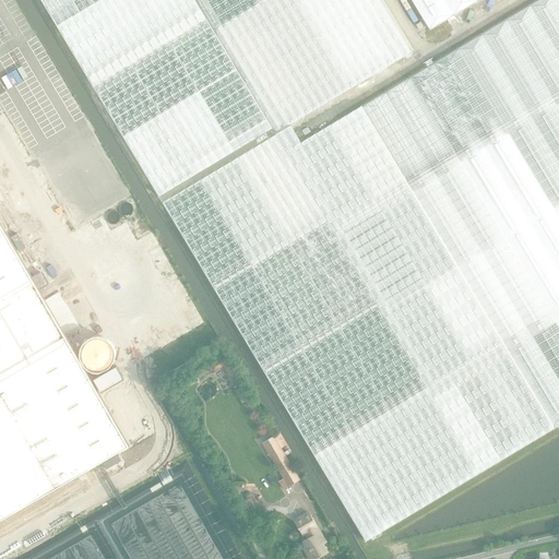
[(40,0),(158,195),(272,128),(194,0),(40,0)]
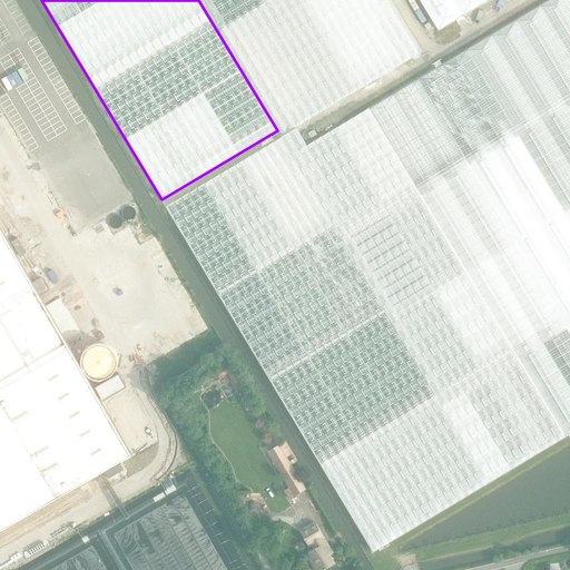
[(295,128),(281,136),(282,138),(165,208),(372,550),(569,431),(569,0),(548,0),(305,145),(295,128)]
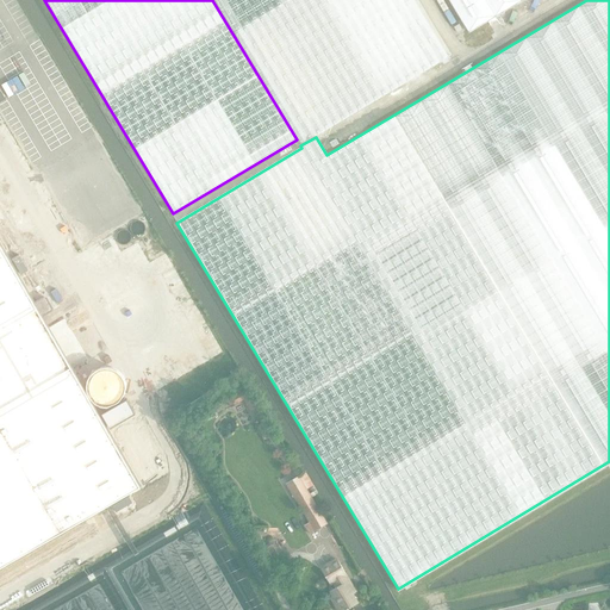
[(300,145),(316,137),(449,56),(415,0),(212,0),(297,139),(300,145)]
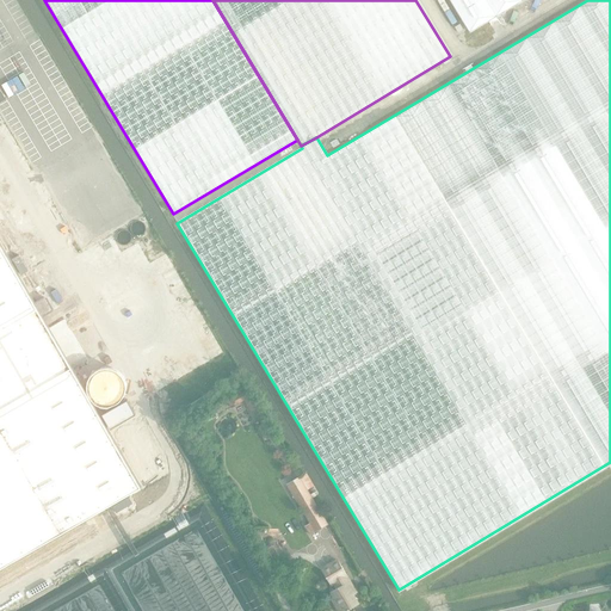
[(449,0),(469,32),(523,0),(449,0)]
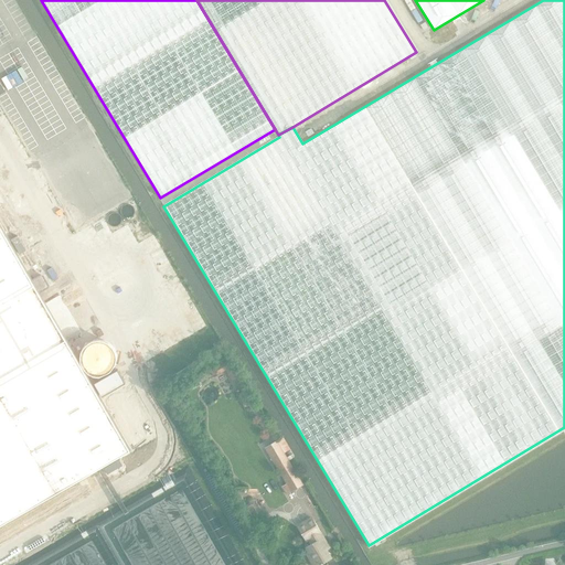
[(0,525),(130,450),(66,339),(30,360),(9,324),(28,313),(21,302),(39,292),(48,287),(49,286),(48,286),(42,276),(41,276),(32,280),(0,224),(0,525)]
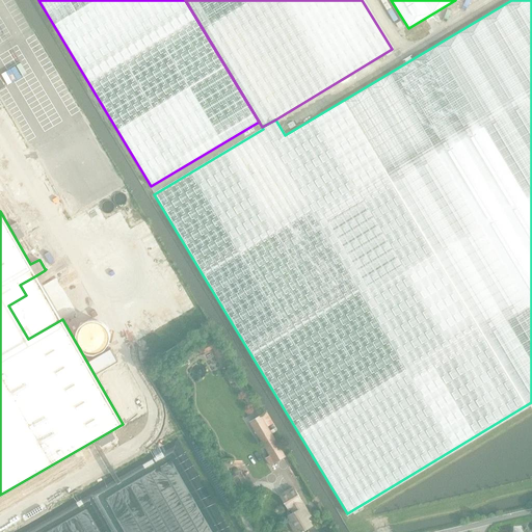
[(24,236),(16,222),(10,225),(19,239),(24,236)]
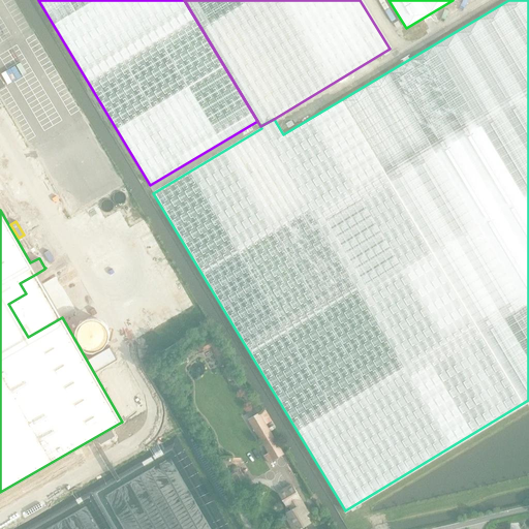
[(176,343),(165,350),(169,356),(180,350),(176,343)]
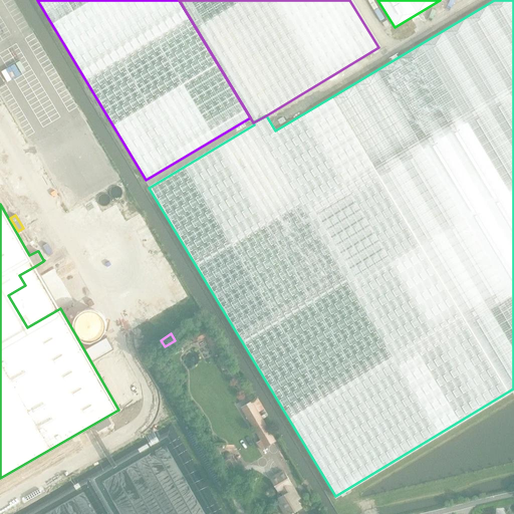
[(196,334),(191,337),(194,343),(200,340),(196,334)]
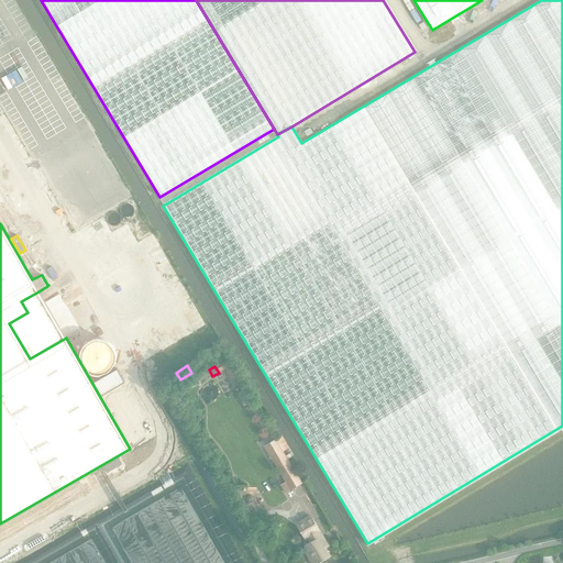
[(117,368),(94,382),(101,395),(124,382),(117,368)]
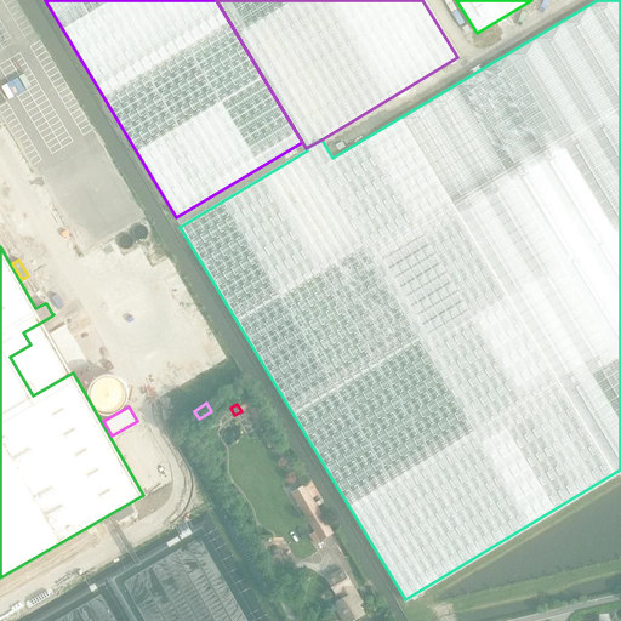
[(217,416),(203,425),(208,432),(222,423),(217,416)]
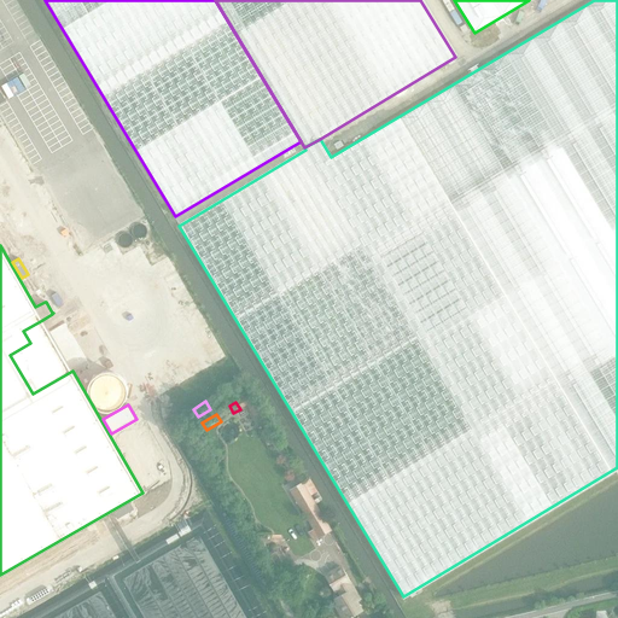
[(331,531),(309,493),(302,482),(290,489),(314,529),(308,532),(314,541),(331,531)]
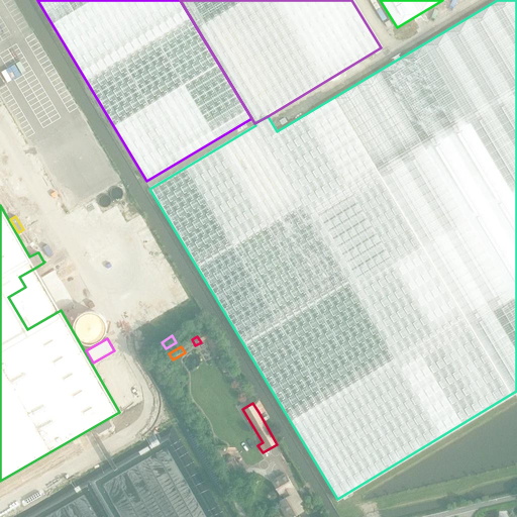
[(98,434),(111,426),(108,421),(95,428),(98,434)]
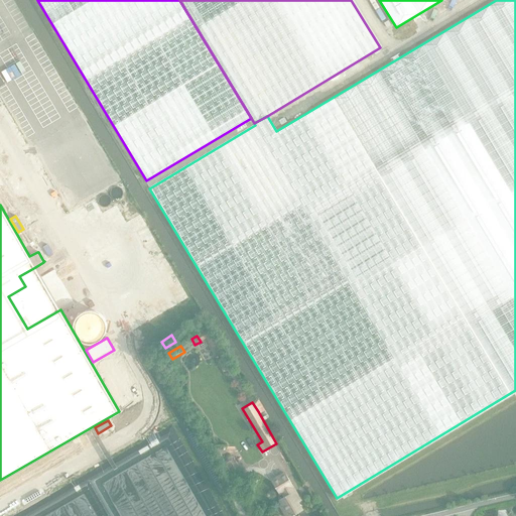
[(278,494),(281,492),(284,497),(281,499),(291,515),(302,509),(298,503),(301,501),(283,472),(270,480),(278,494)]
